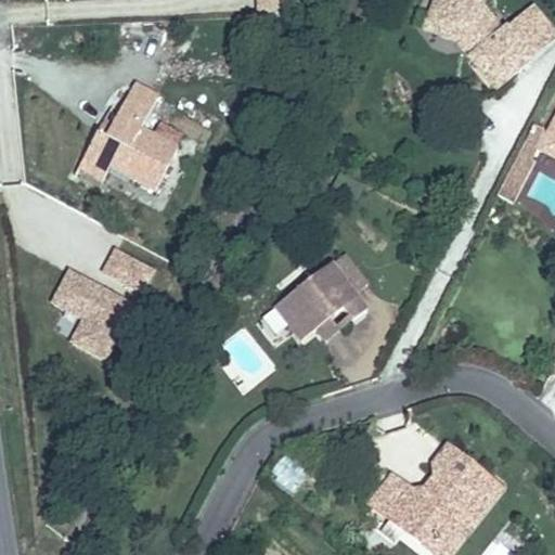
[(254,0),(255,14),(293,14),(293,0),(254,0)]
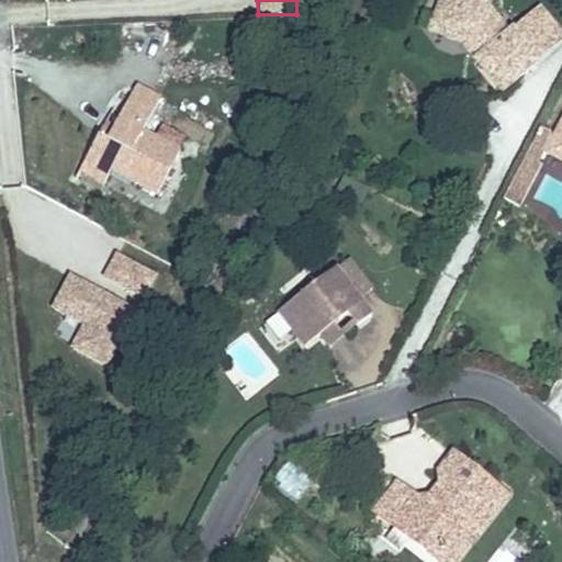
[(471,57),(496,89),(534,59),(510,31),(508,27),(504,31),(483,4),(470,0),(436,0),(430,15),(448,21),(442,35),(464,43),(474,55),(471,57)]
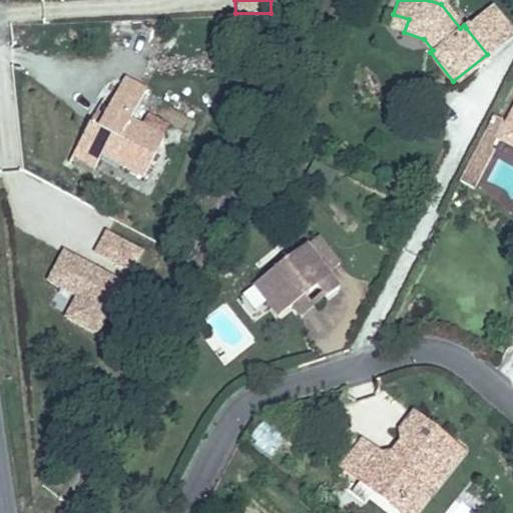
[(491,9),(466,28),(487,54),(511,35),(491,9)]
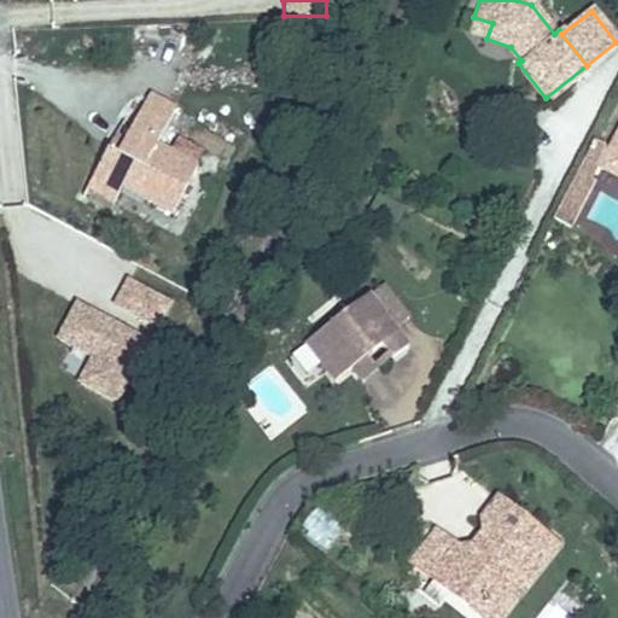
[(493,23),(473,17),(468,31),(487,39),(493,23)]
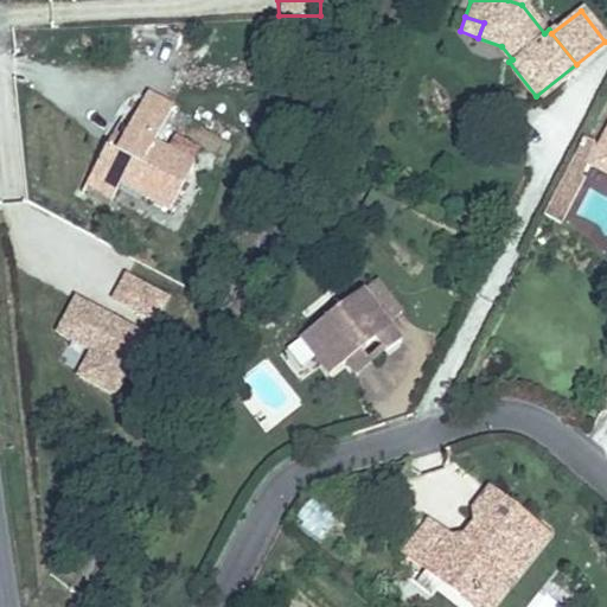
[(112,189),(163,211),(185,164),(146,145),(163,106),(134,94),(108,151),(97,146),(80,184),(106,198),(112,189)]
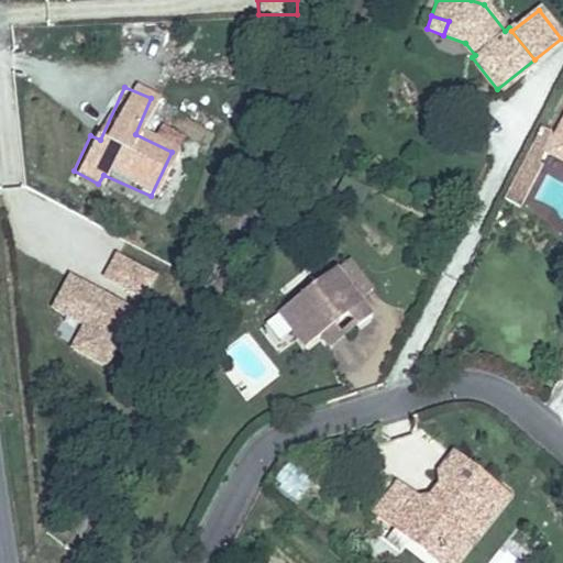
[(562,131),(559,129),(549,146),(562,153),(562,131)]
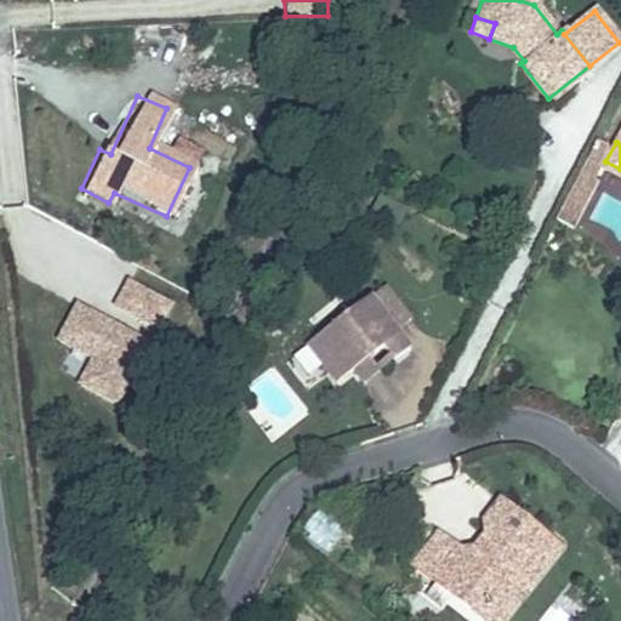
[(581,164),(552,222),(573,232),(602,175),(581,164)]
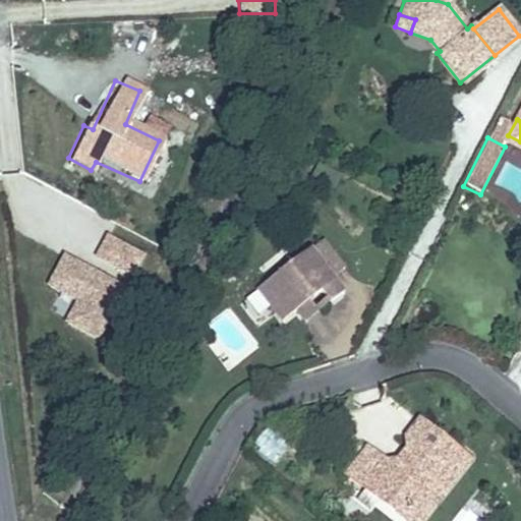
[(97,261),(135,280),(149,254),(110,235),(97,261)]
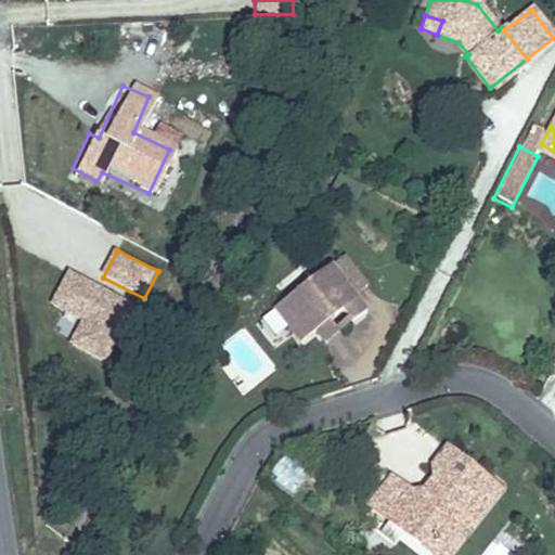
[(294,331),(312,318),(326,308),(340,298),(347,311),(362,301),(326,254),(269,296),(294,331)]
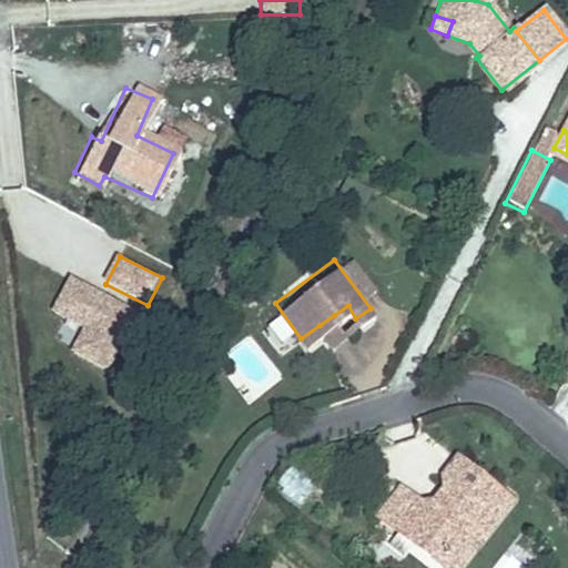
[(51,314),(63,321),(53,343),(112,372),(141,312),(69,277),(51,314)]
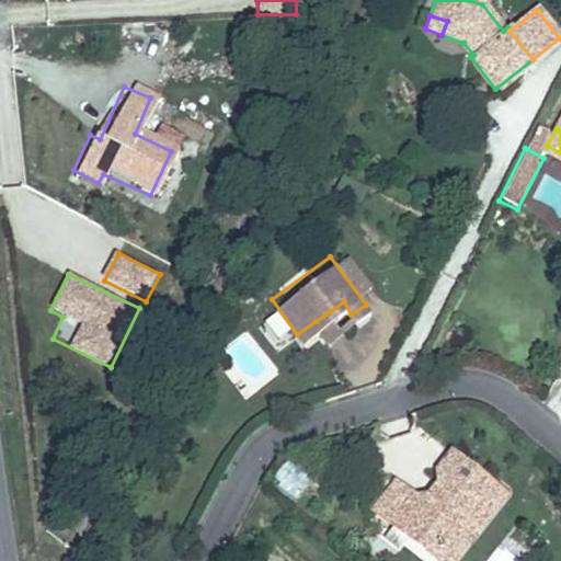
[(330,311),(316,321),(325,334),(341,323),(330,311)]
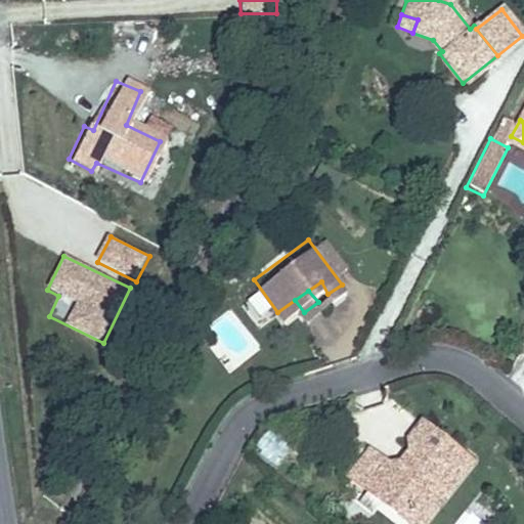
[(407,454),(393,457),(411,473),(420,461),(421,450),(438,430),(428,421),(409,440),(407,454)]
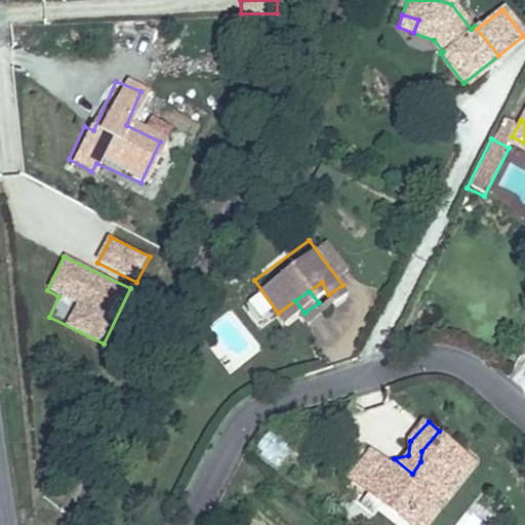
[(357,467),(374,482),(379,476),(395,490),(390,495),(409,513),(420,501),(430,510),(472,459),(439,431),(421,451),(420,461),(412,474),(394,458),(375,444),(357,467)]
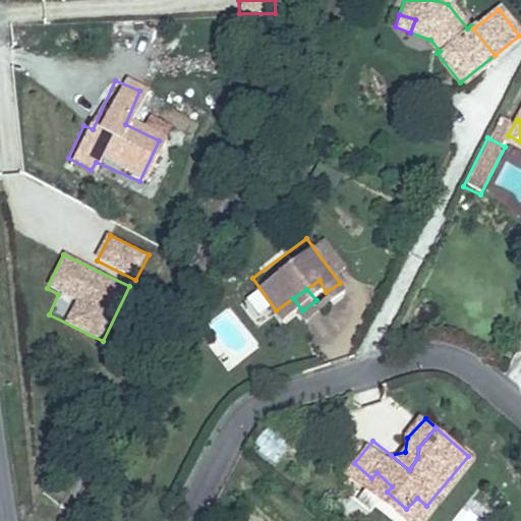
[(252,450),(276,465),(289,444),(266,428),(252,450)]
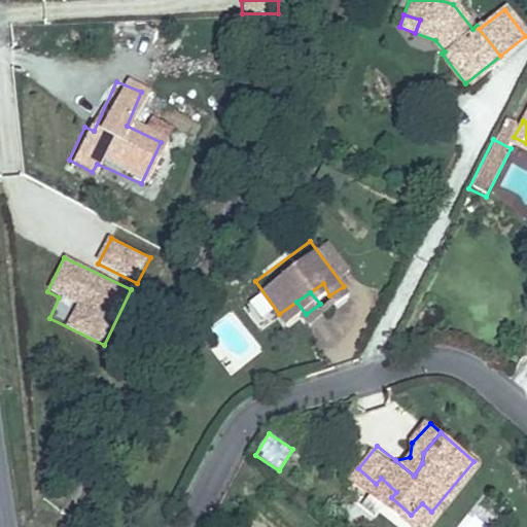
[(422,503),(411,515),(424,526),(429,526),(482,468),(473,461),(431,512),(422,503)]
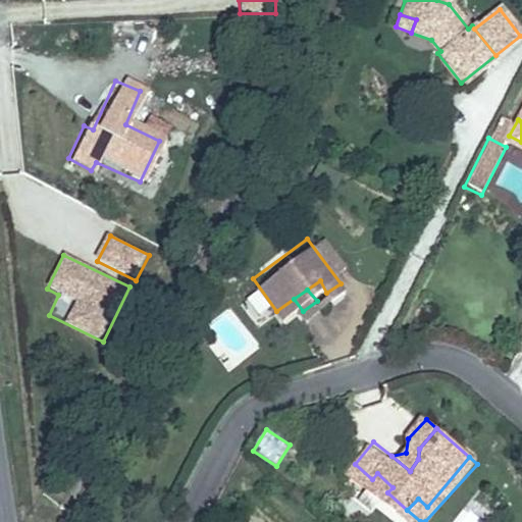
[(377,473),(372,479),(387,492),(393,487),(377,473)]
